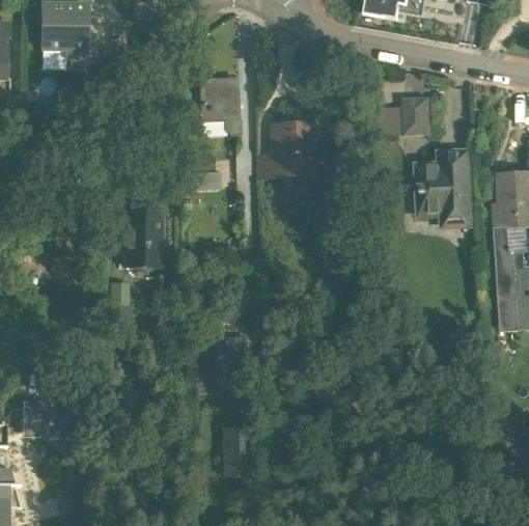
[(365,0),(364,11),(395,18),(397,3),(405,4),(405,0),(365,0)]
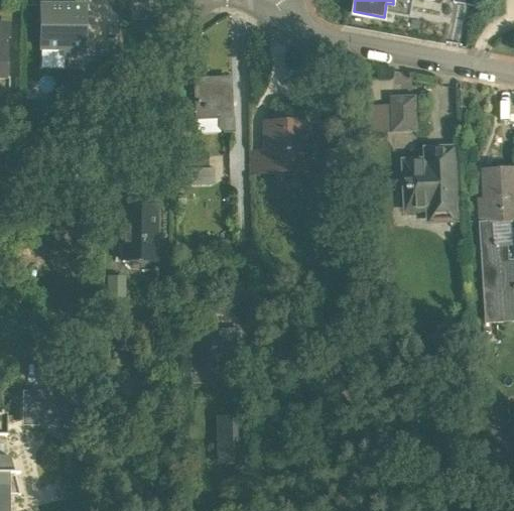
[(86,3),(40,3),(40,52),(86,52),(86,3)]
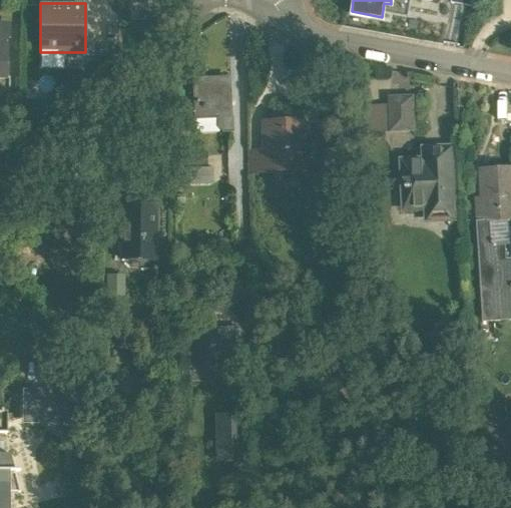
[(314,63),(287,64),(288,84),(315,83),(314,63)]
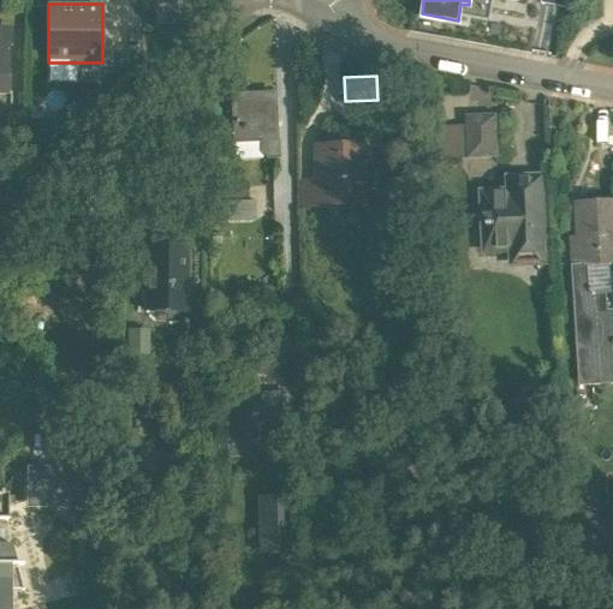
[(271,90),(227,93),(230,139),(259,137),(259,143),(273,143),(271,90)]
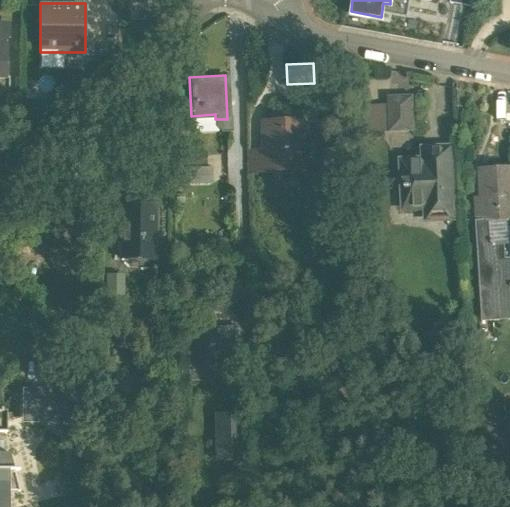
[(412,126),(411,92),(386,93),(388,127),(412,126)]
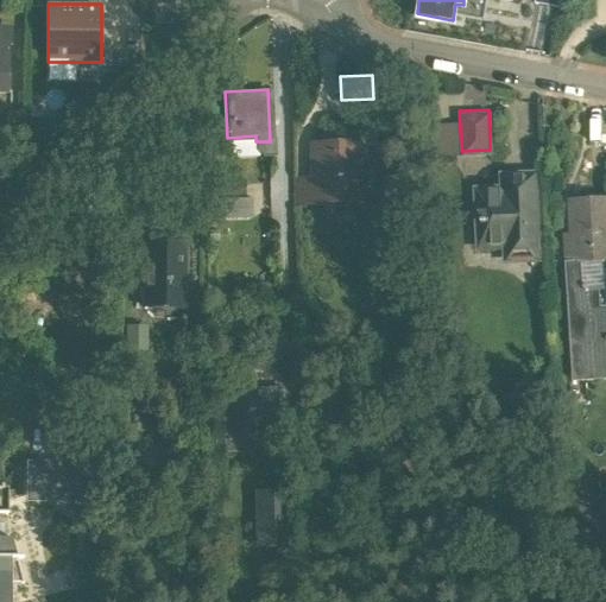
[(357,141),(308,143),(310,197),(338,197),(338,194),(358,192),(357,141)]
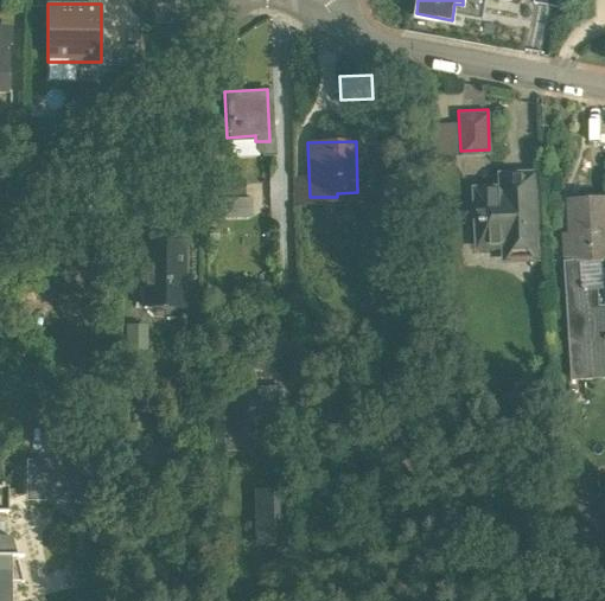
[(241,178),(210,178),(210,194),(241,194),(241,178)]
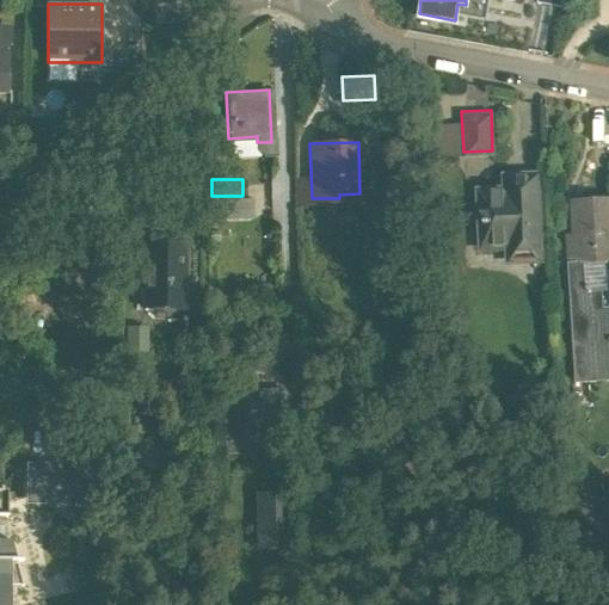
[(533,179),(505,180),(505,187),(479,189),(481,242),(508,241),(536,240),(533,179)]
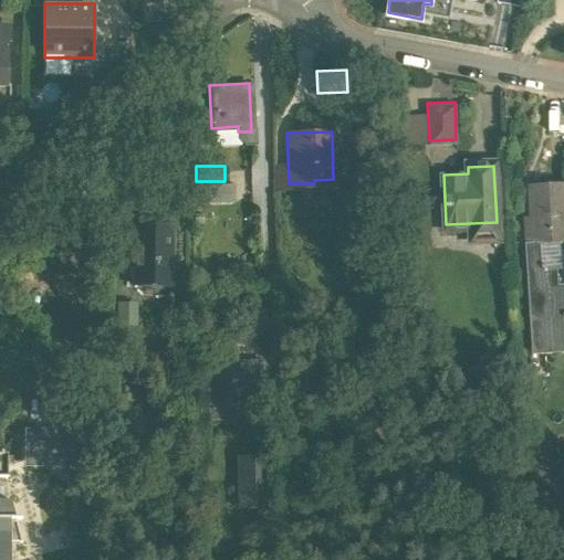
[(563,180),(528,182),(530,221),(523,221),(524,241),(540,241),(563,239),(563,180)]
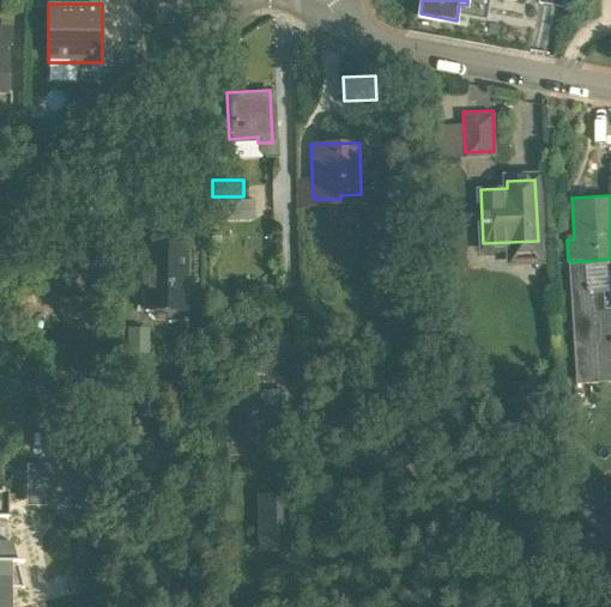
[(159,237),(144,237),(144,243),(141,243),(141,263),(159,263),(159,243),(159,237)]
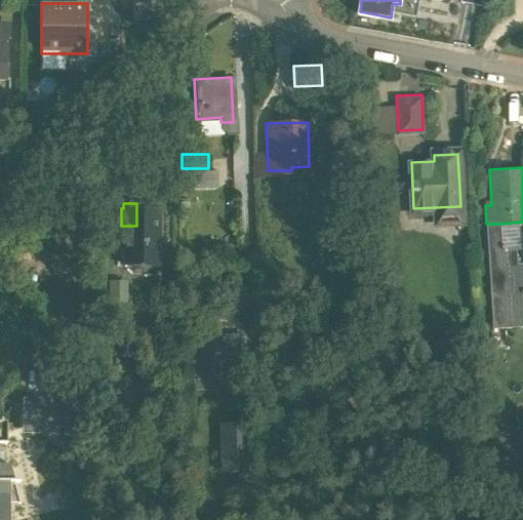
[(460,206),(436,207),(436,221),(460,220),(460,206)]
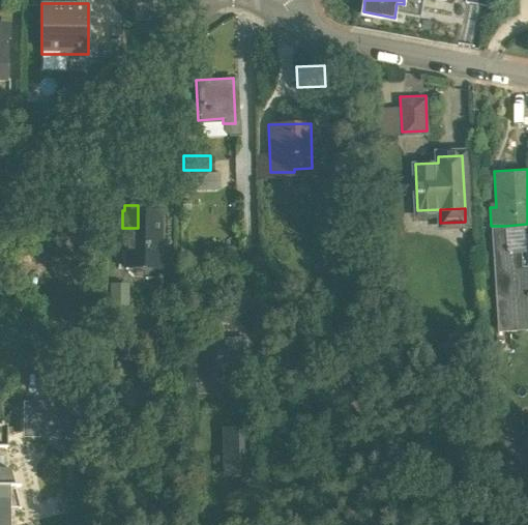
[(156,210),(138,210),(138,228),(122,228),(122,262),(156,262),(156,210)]
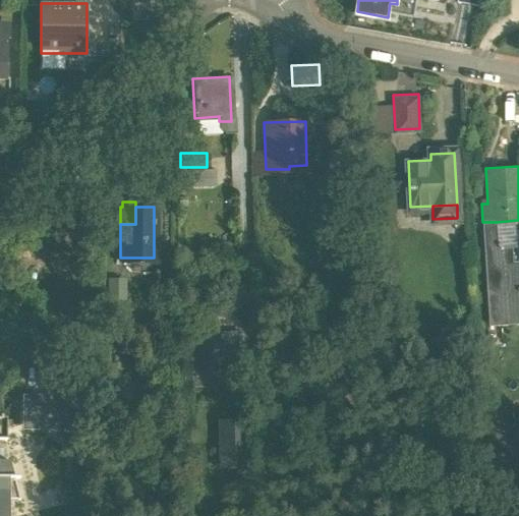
[(510,245),(498,246),(497,222),(482,222),(488,323),(518,321),(518,260),(511,261),(510,245)]
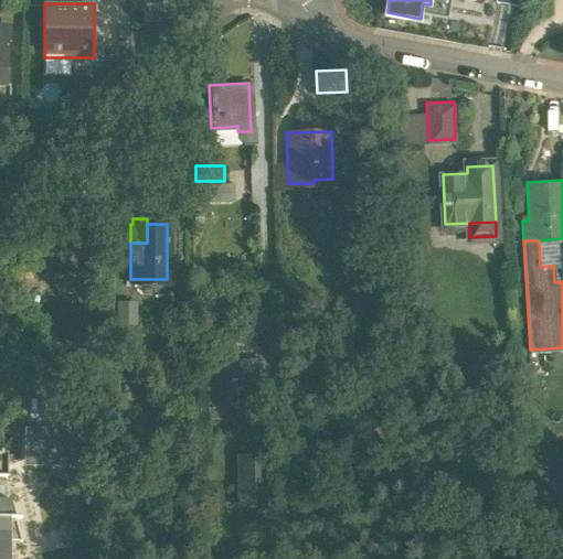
[(261,357),(238,358),(240,367),(242,367),(242,380),(261,380),(261,357)]
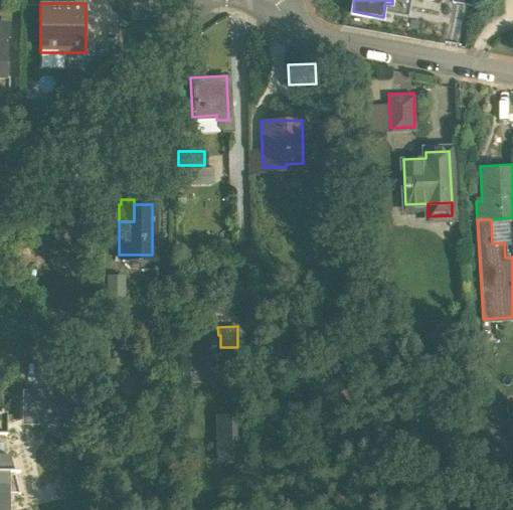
[(217,327),(201,328),(201,336),(187,336),(188,379),(238,377),(237,347),(220,347),(220,335),(218,335),(217,327)]
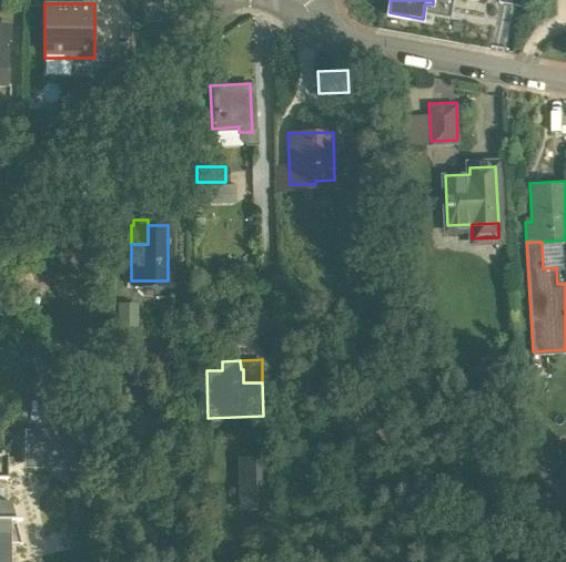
[(222,361),(206,361),(206,370),(222,370),(222,361)]
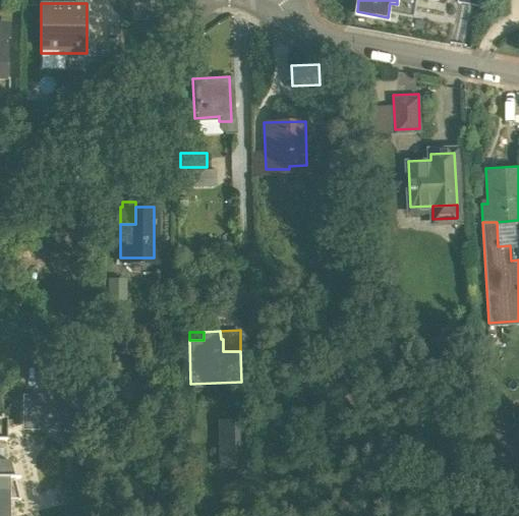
[(48,399),(22,399),(22,424),(47,424),(48,399)]
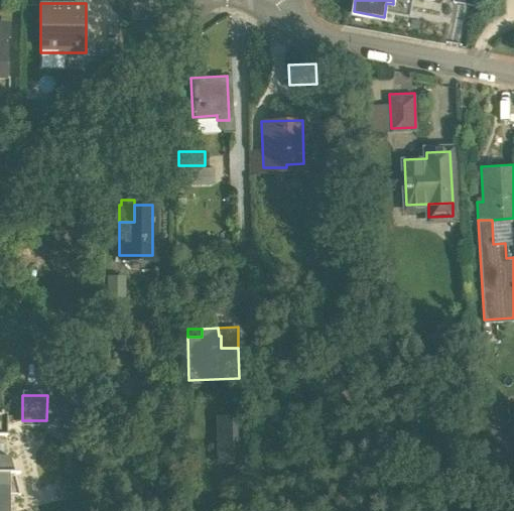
[(74,395),(47,395),(46,420),(73,421),(74,395)]
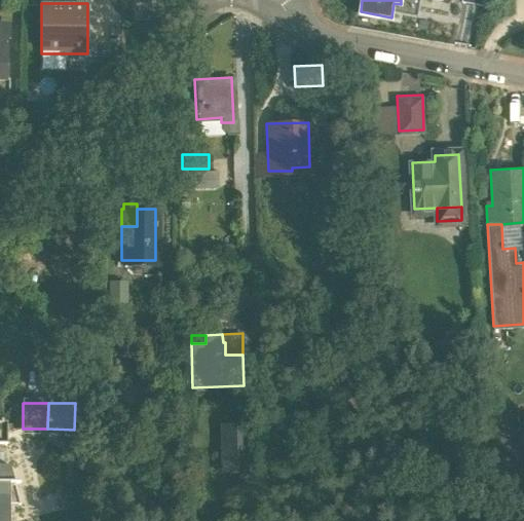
[(0,520),(1,520),(2,504),(11,504),(14,503),(5,464),(0,463),(0,443),(3,444),(3,421),(0,420),(0,520)]
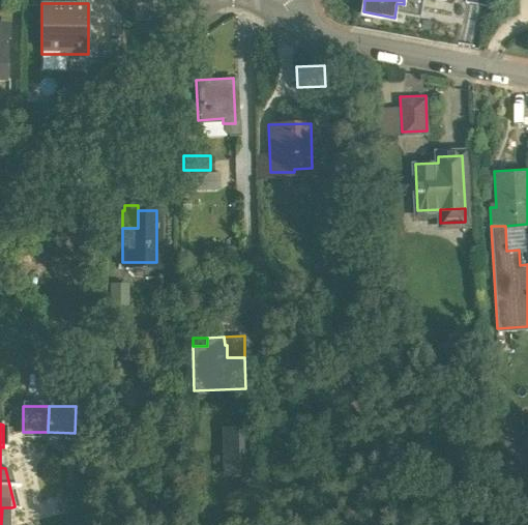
[(245,428),(223,428),(224,472),(246,471),(245,428)]
